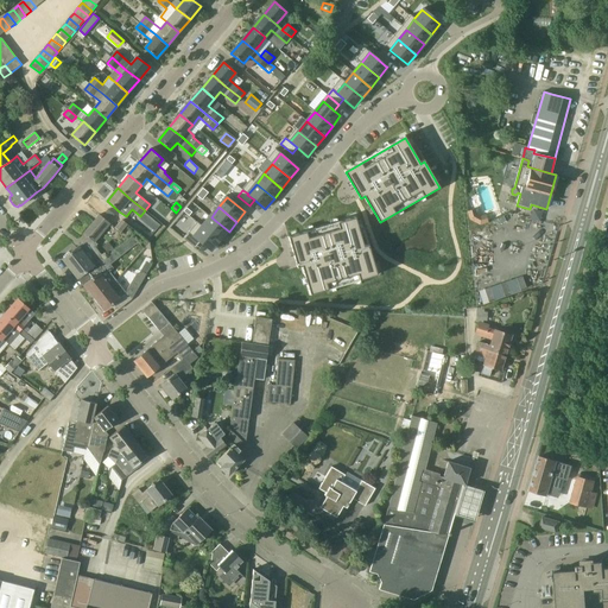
[(475,215),(473,210),(468,211),(470,219),(480,225),(487,222),(486,216),(480,219),(475,215)]
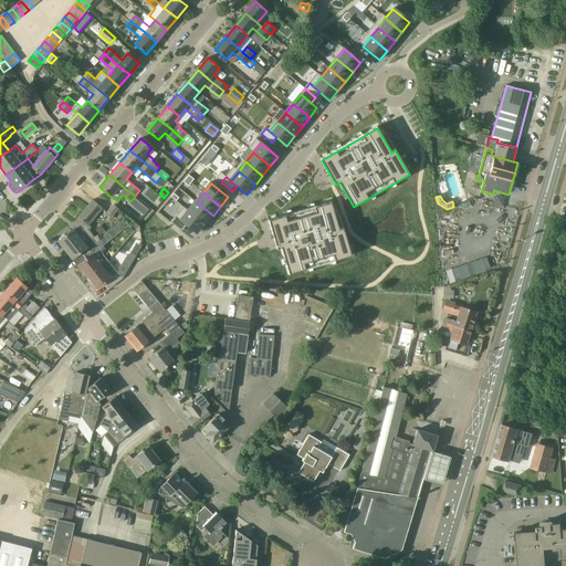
[(73,260),(96,241),(88,230),(91,227),(88,226),(103,208),(93,200),(79,218),(82,220),(73,230),(73,229),(65,236),(64,234),(60,239),(60,240),(59,241),(73,260)]
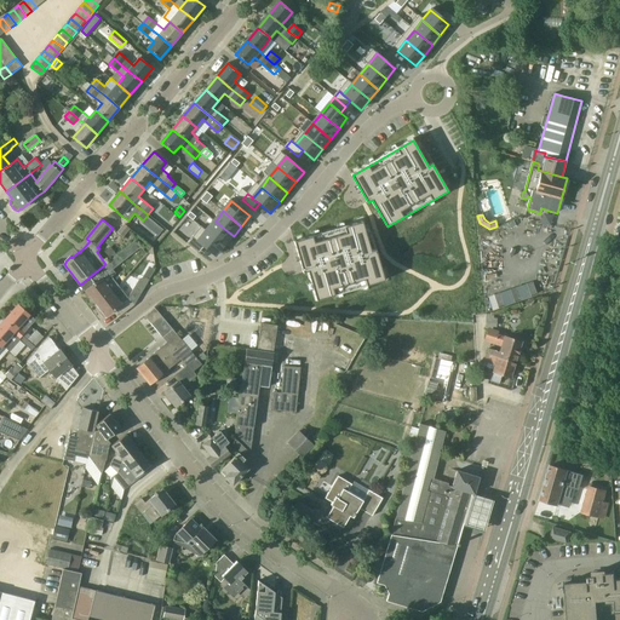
[(216,222),(207,231),(225,247),(234,236),(216,222)]
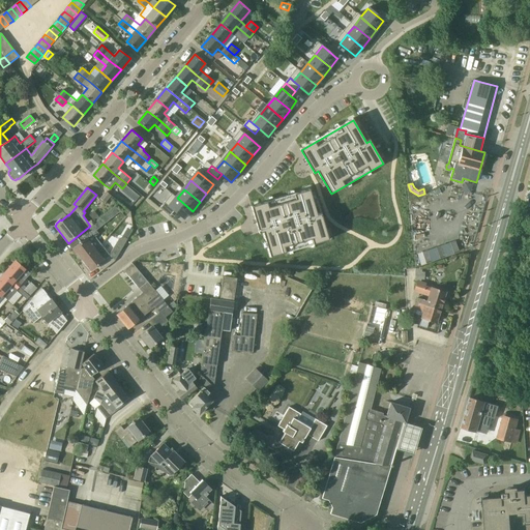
[(310,190),(253,208),(260,233),(264,232),(271,258),(329,240),(321,214),(318,215),(310,190)]
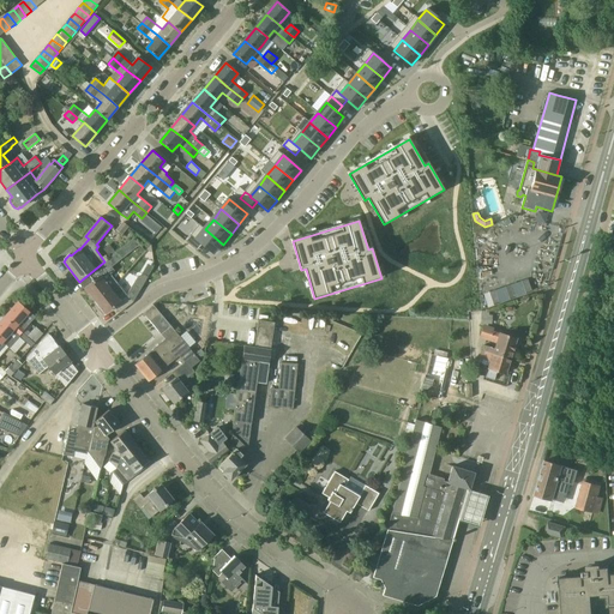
[(150,229),(156,233),(161,227),(156,222),(150,229)]
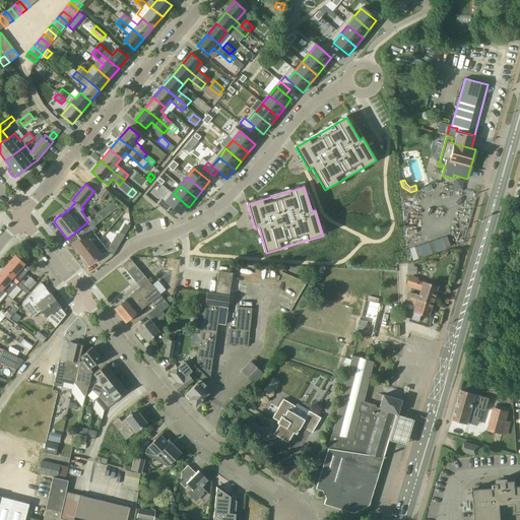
[(167,203),(182,215),(189,207),(174,194),(167,203)]
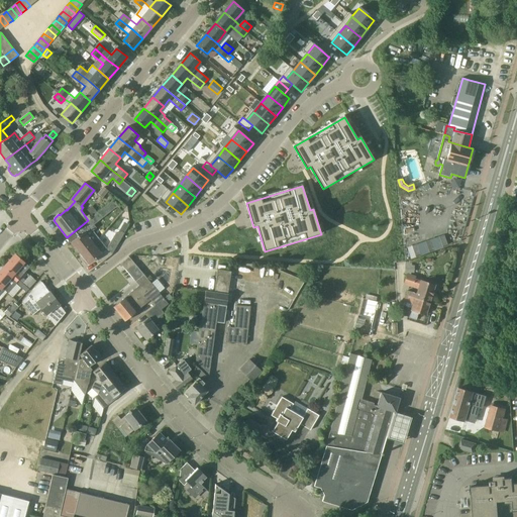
[(172,207),(166,202),(162,199),(158,204),(168,212),(172,207)]
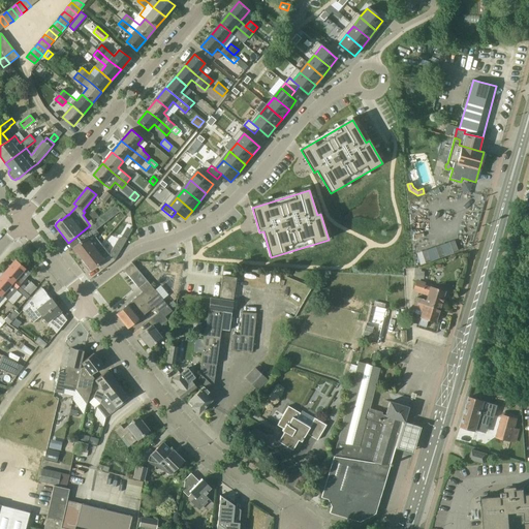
[(110,210),(90,225),(68,243),(82,259),(99,245),(93,238),(96,236),(94,232),(114,215),(110,210)]
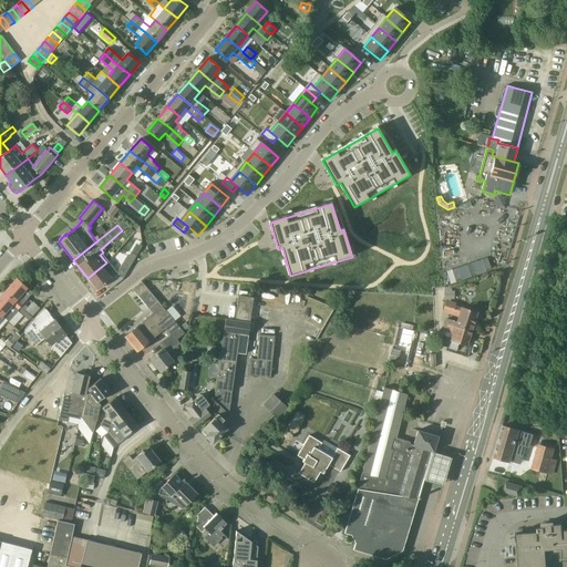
[(106,263),(88,278),(96,290),(117,274),(123,279),(136,256),(133,254),(126,255),(115,274),(106,263)]
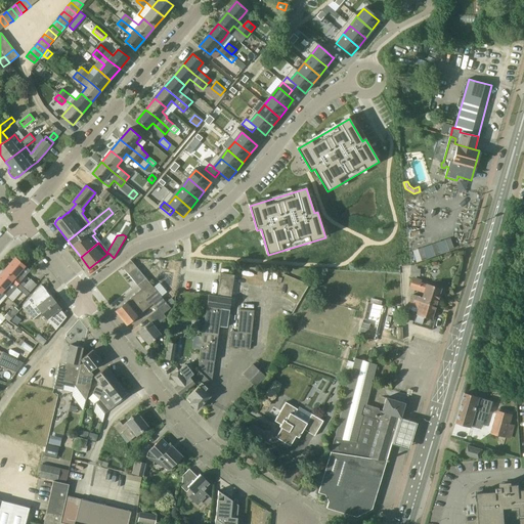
[(4,270),(19,284),(22,280),(31,270),(15,258),(4,270)]
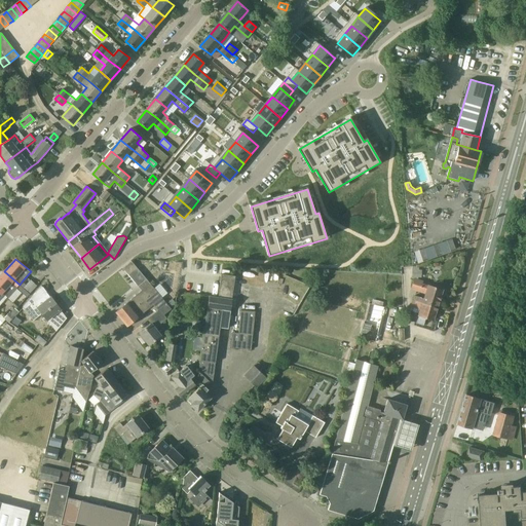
[(115,312),(120,320),(127,313),(126,312),(133,308),(134,310),(143,303),(142,302),(149,297),(149,298),(157,291),(133,261),(124,268),(143,292),(115,312)]
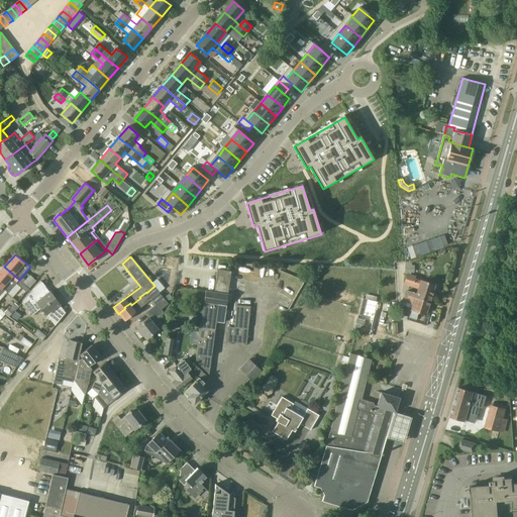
[(234,293),(237,273),(238,266),(231,265),(230,272),(218,271),(215,293),(206,292),(196,366),(206,376),(209,377),(216,324),(225,325),(228,299),(231,299),(232,292),(234,293)]
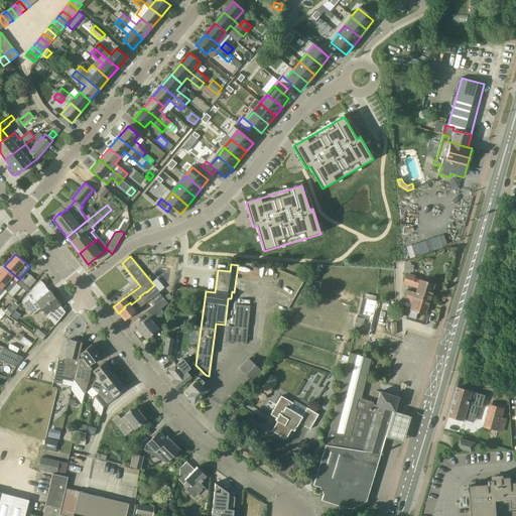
[(23,283),(19,279),(4,266),(0,271),(0,285),(2,287),(8,292),(16,283),(26,292),(29,288),(23,283)]
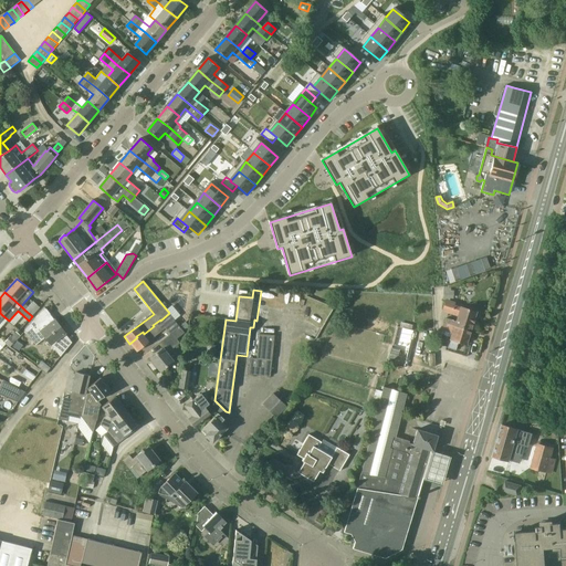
[(444,323),(471,332),(477,313),(454,305),(456,303),(446,300),(442,311),(458,316),(457,322),(447,318),(444,323)]
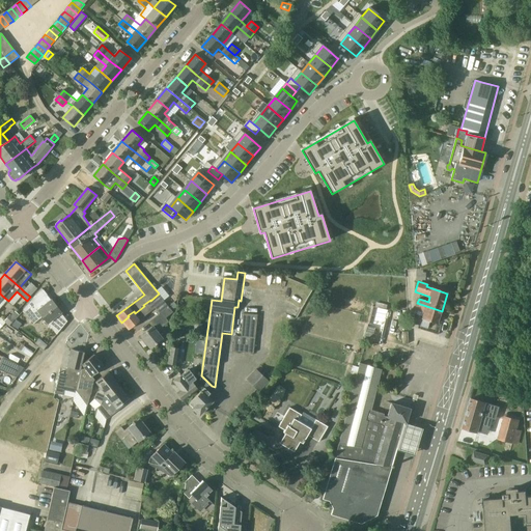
[(26,288),(24,290),(30,297),(37,288),(31,283),(26,288)]
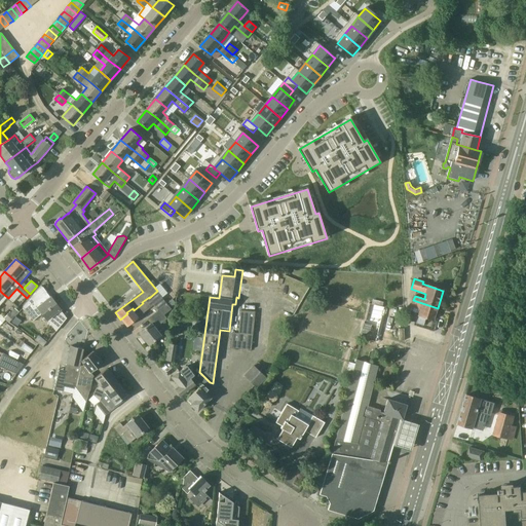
[(50,298),(41,286),(23,307),(29,315),(31,313),(35,320),(42,314),(55,332),(64,323),(57,313),(61,309),(51,297),(50,298)]
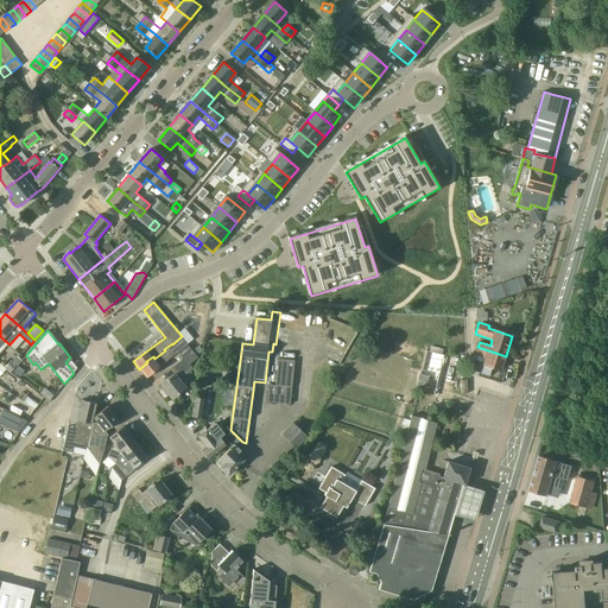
[(147,362),(139,369),(147,378),(162,367),(178,353),(182,359),(191,350),(182,336),(172,344),(172,343),(164,349),(165,350),(154,359),(153,356),(146,361),(147,362)]
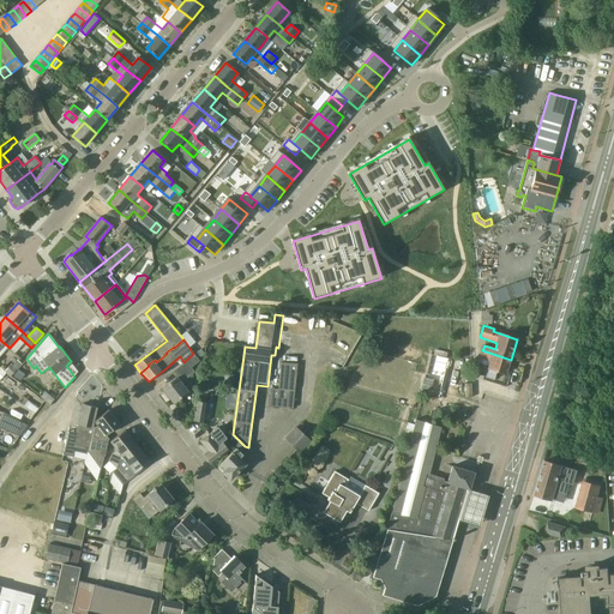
[(511,360),(482,350),(479,349),(480,363),(483,365),(486,359),(492,360),(486,377),(494,380),(498,371),(506,373),(511,360)]
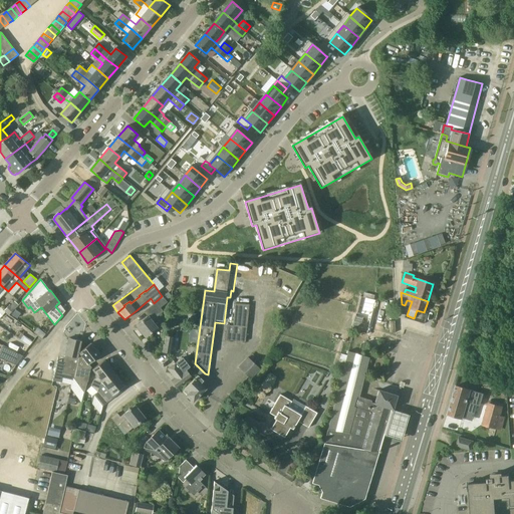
[(162,296),(154,303),(147,309),(151,314),(148,316),(137,325),(146,337),(158,328),(152,321),(164,311),(161,308),(167,302),(162,296)]
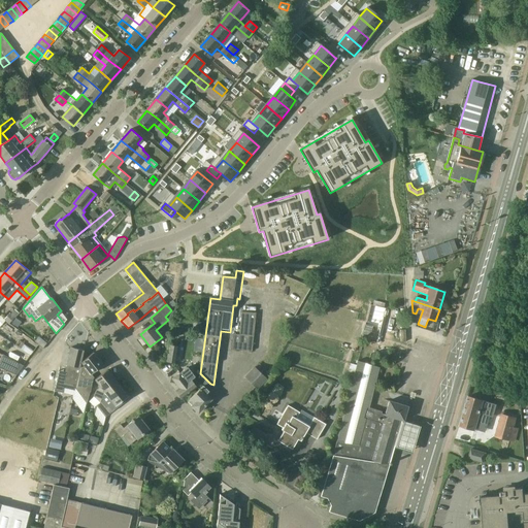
[(386,308),(369,304),(361,338),(377,342),(386,308)]
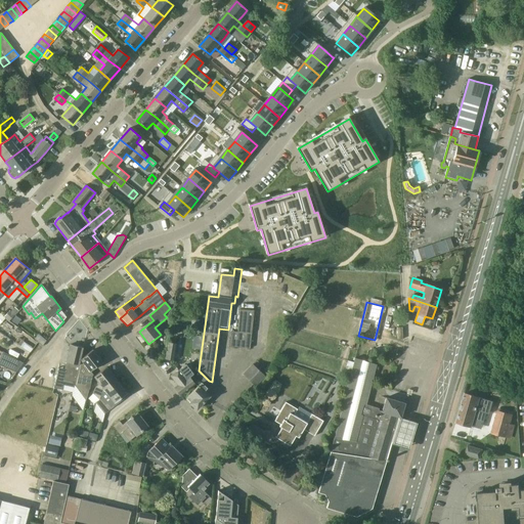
[(10,310),(4,317),(6,318),(8,321),(10,319),(18,310),(14,307),(11,311),(10,310)]
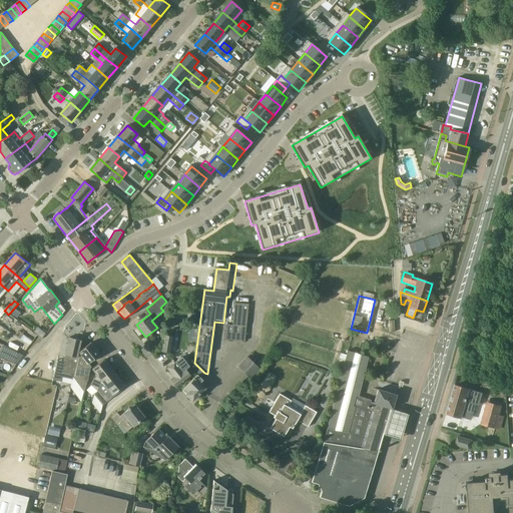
[(245,342),(248,305),(235,303),(232,325),(226,325),(225,332),(224,332),(224,340),(245,342)]
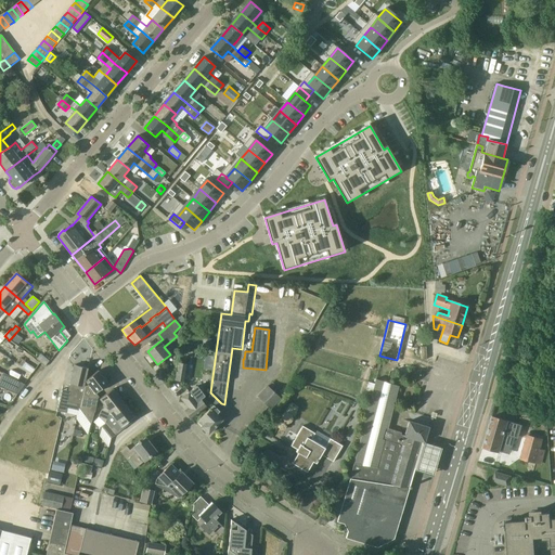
[(16,334),(13,339),(12,339),(18,344),(23,338),(16,334)]
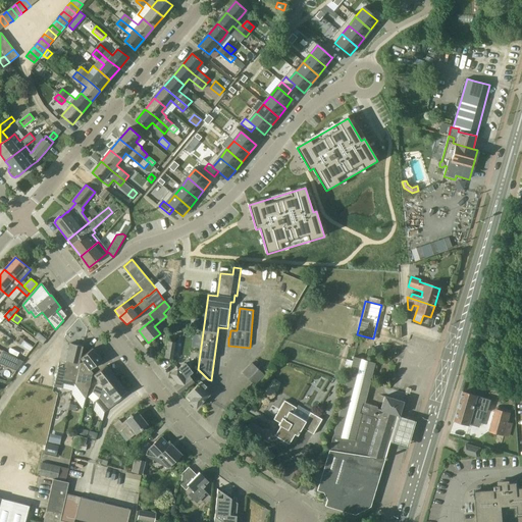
[(199,319),(192,317),(190,328),(197,330),(199,319)]
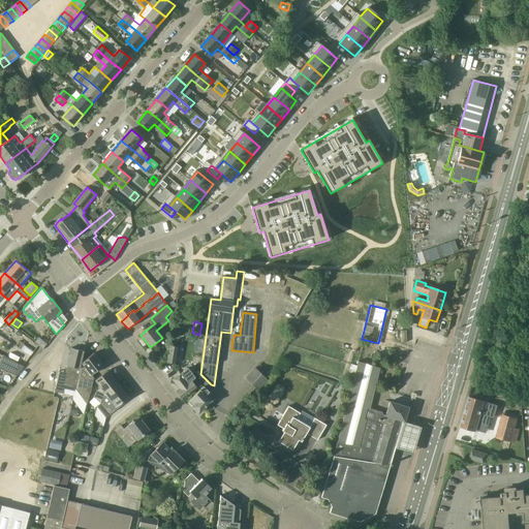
[(179,347),(169,346),(166,363),(176,364),(179,347)]
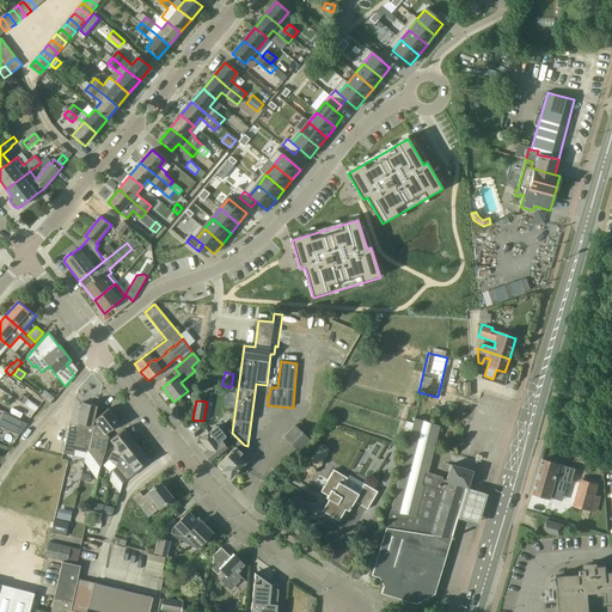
[(83,403),(75,432),(68,429),(63,453),(73,456),(74,450),(87,452),(87,450),(92,429),(93,426),(95,421),(97,407),(83,403)]
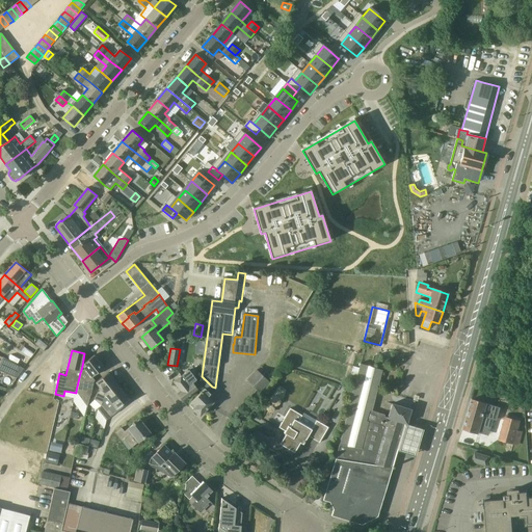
[(95,355),(82,366),(81,370),(80,373),(76,391),(87,406),(91,395),(95,381),(96,381),(92,377),(104,368),(95,355)]
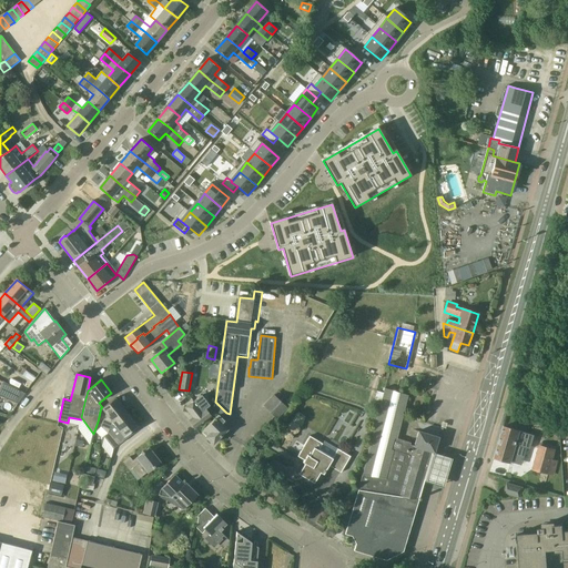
[(0,395),(17,404),(24,393),(3,382),(0,387),(0,395)]
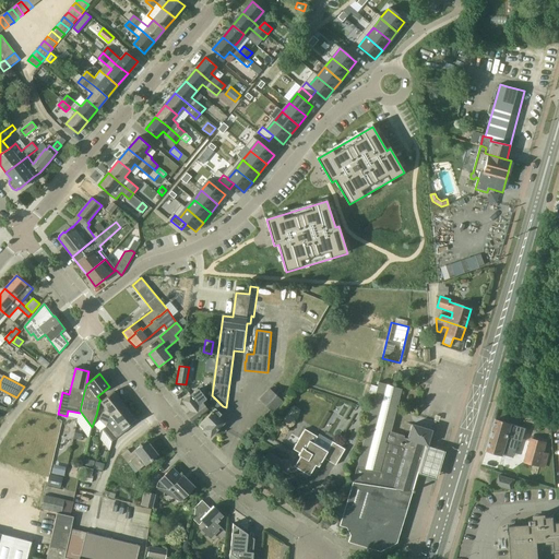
[(407,439),(404,438),(404,436),(391,431),(403,389),(380,382),(340,525),(346,527),(351,535),(348,542),(380,551),(396,543),(412,491),(414,492),(414,490),(412,490),(426,444),(407,439)]
